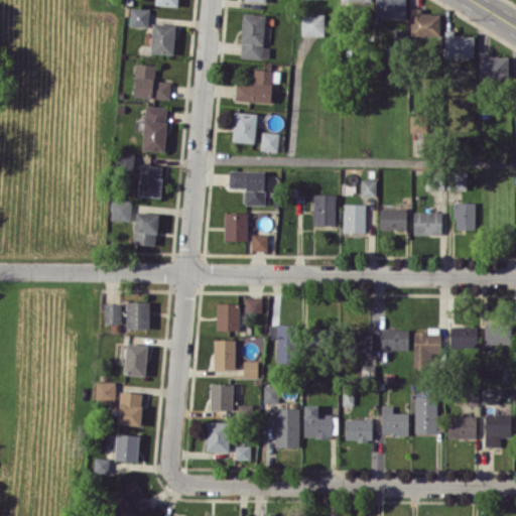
[(375,0),(376,19),(406,19),(405,0),(375,0)]
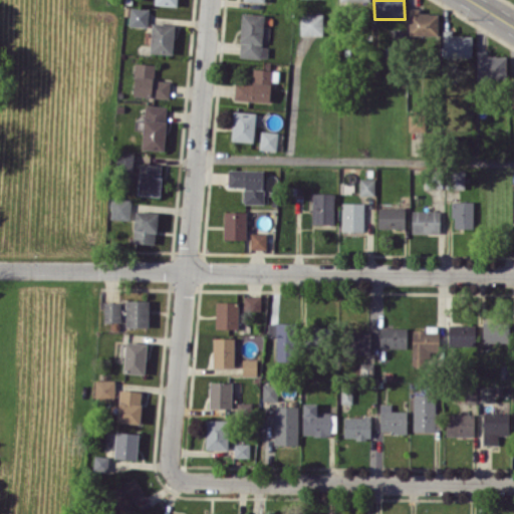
[(129,26),(148,26),(149,8),(130,7),(129,26)]
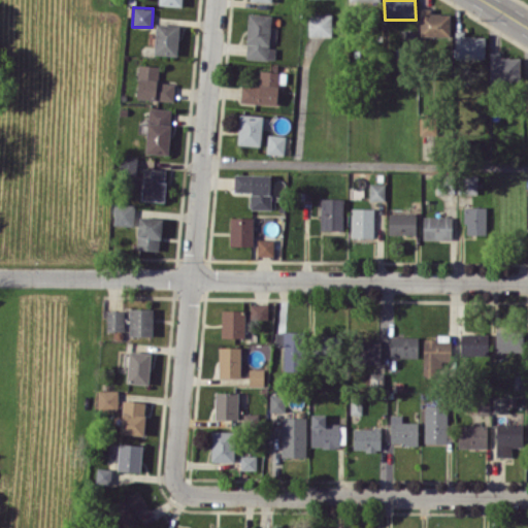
[(420,36),(450,36),(450,13),(431,13),(431,8),(420,8),(420,36)]
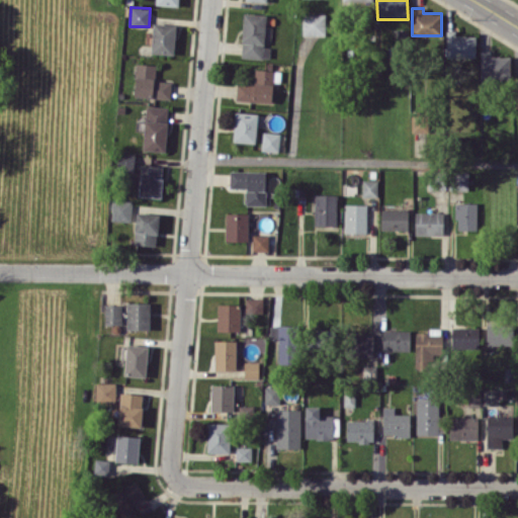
[(264,47),(265,13),(243,13),(241,57),(270,58),(270,47),(264,47)]
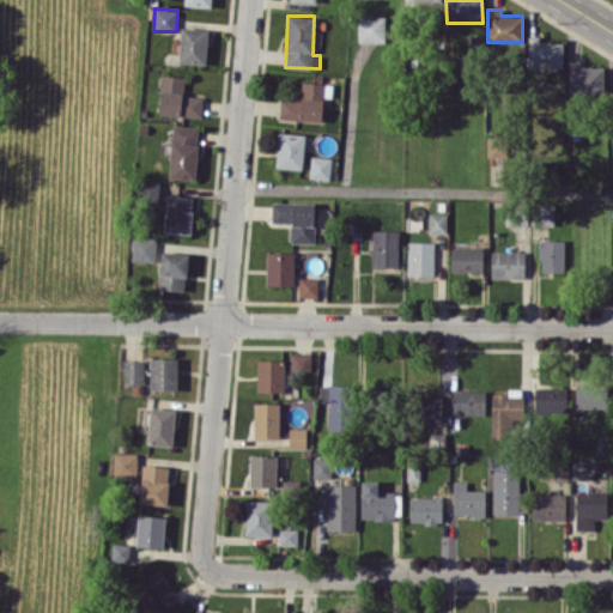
[(386,42),(386,16),(358,16),(358,41),(386,42)]
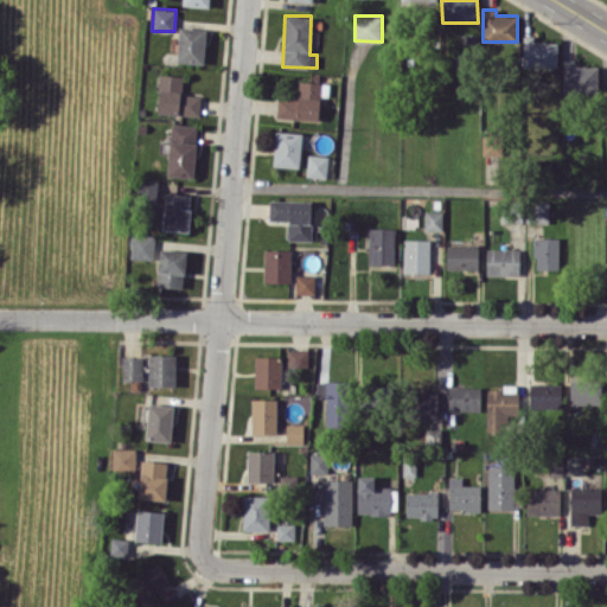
[(205,29),(178,27),(177,62),(204,63),(205,29)]
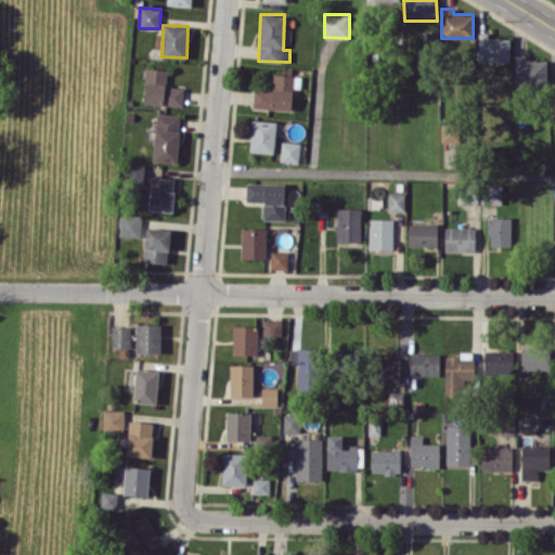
[(510,38),(488,37),(488,33),(478,33),(477,60),(510,61),(510,38)]
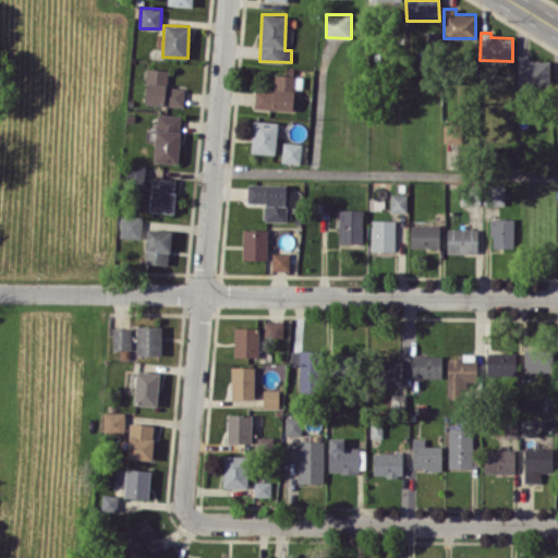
[(518,86),(549,86),(549,60),(528,60),(528,55),(518,55),(518,86)]
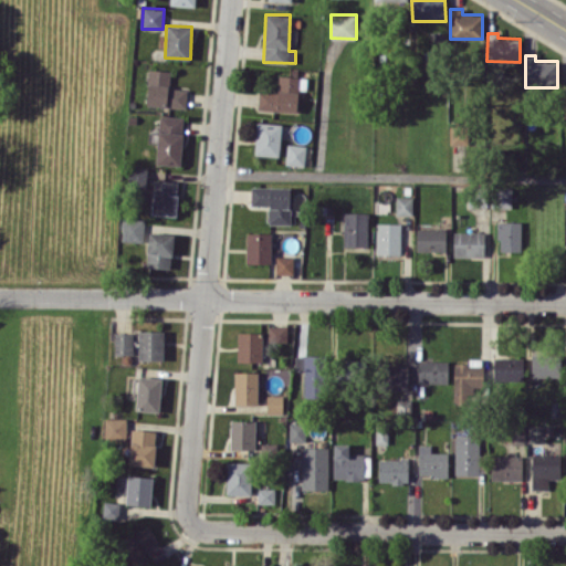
[(186,107),(186,88),(169,88),(170,70),(148,70),(147,106),(186,107)]
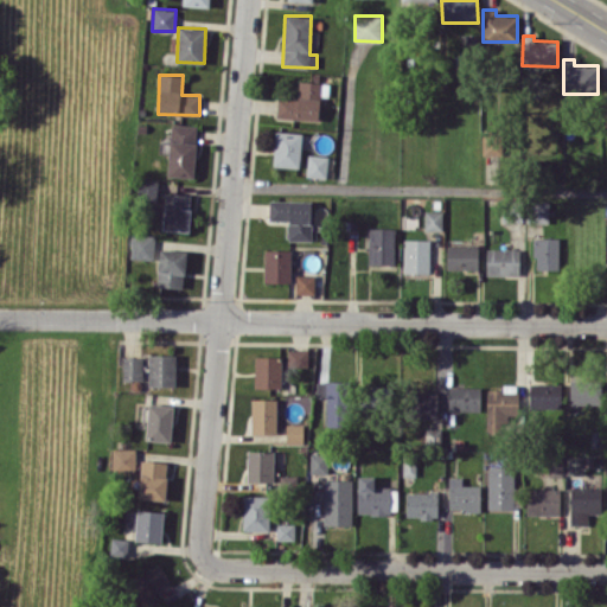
[(278,97),(276,117),(319,120),(320,95),(328,96),(328,82),(298,81),(298,98),(278,97)]
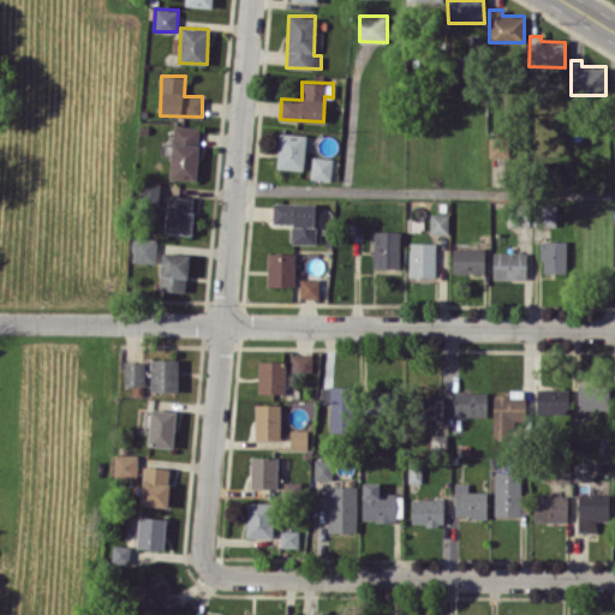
[(196,179),(199,126),(173,125),(169,178),(196,179)]
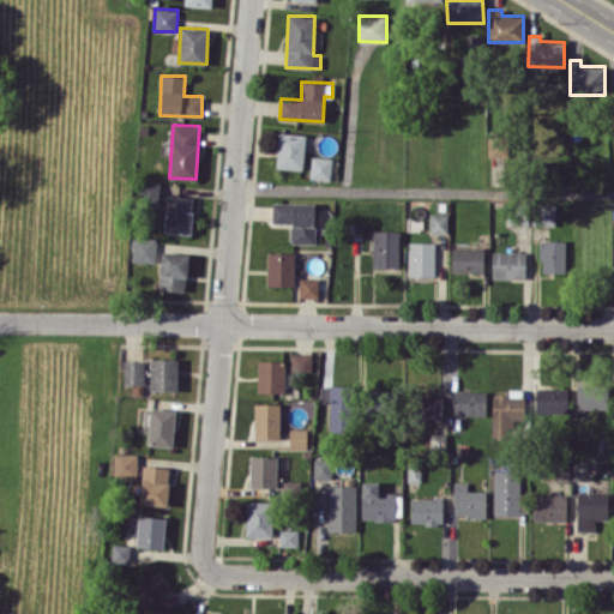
[(306,134),(280,132),(276,167),(301,169),(306,134)]
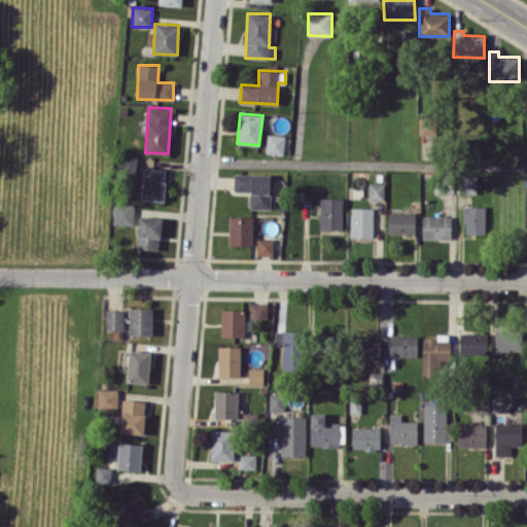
[(434,116),(418,117),(419,134),(435,133),(434,116)]
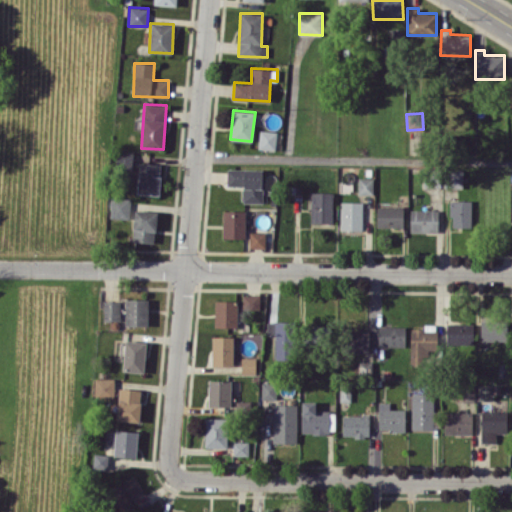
[(276,131),(259,130),(258,149),(275,149),(276,131)]
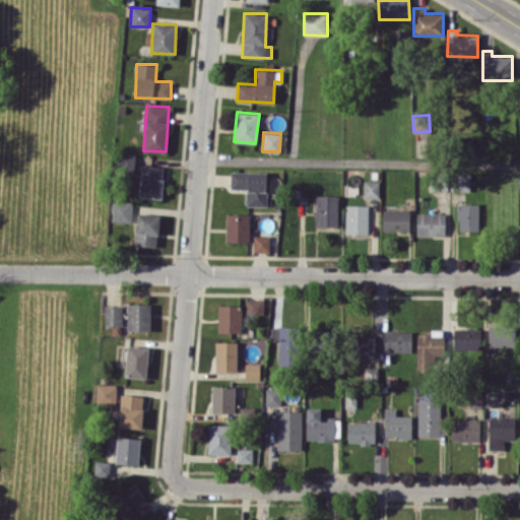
[(135,153),(119,153),(118,172),(134,172),(135,153)]
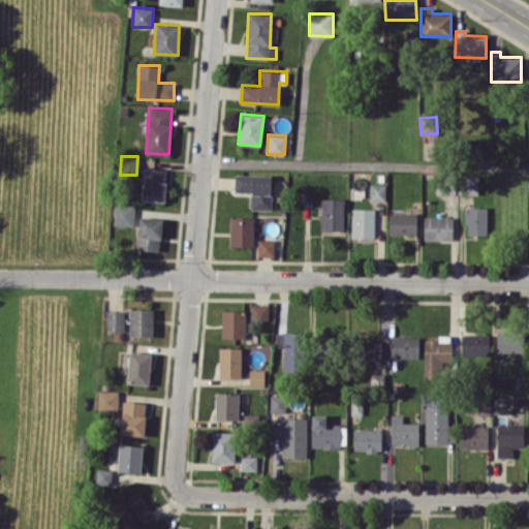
[(165,169),(143,167),(142,200),(164,201),(165,169)]
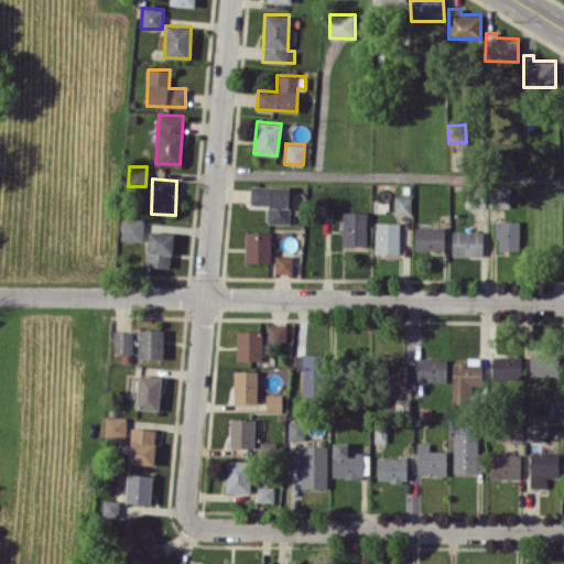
[(290,186),(250,186),(250,204),(268,205),(268,223),(289,224),(290,186)]
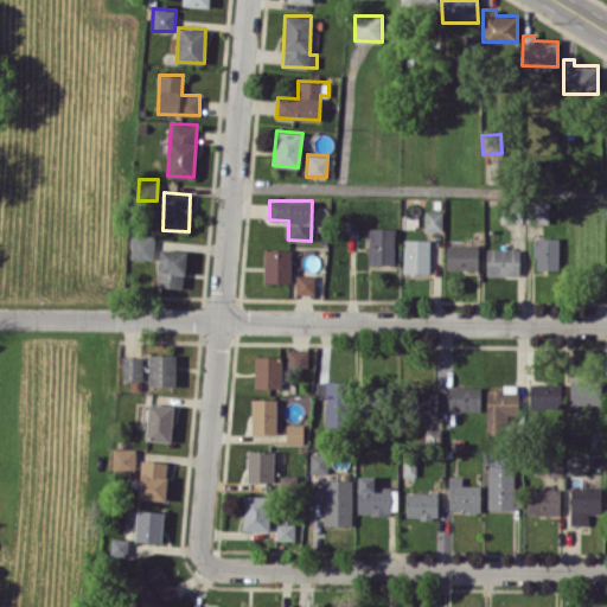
[(442,210),(425,211),(425,230),(442,230),(442,210)]
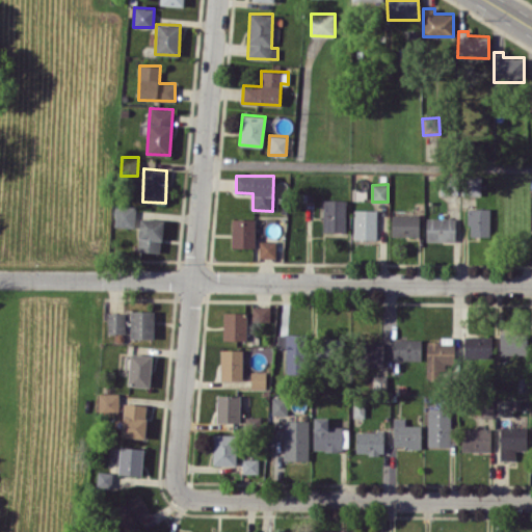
[(323,232),(346,231),(346,200),(323,200),(323,232)]
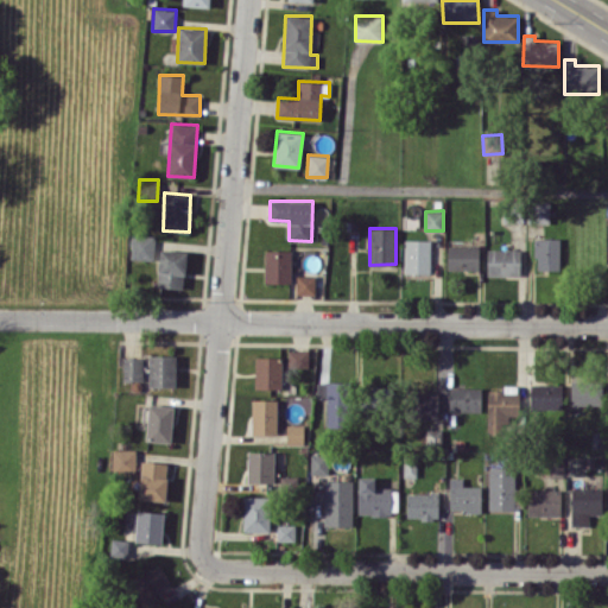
[(154,235),(131,234),(131,259),(154,259),(154,235)]
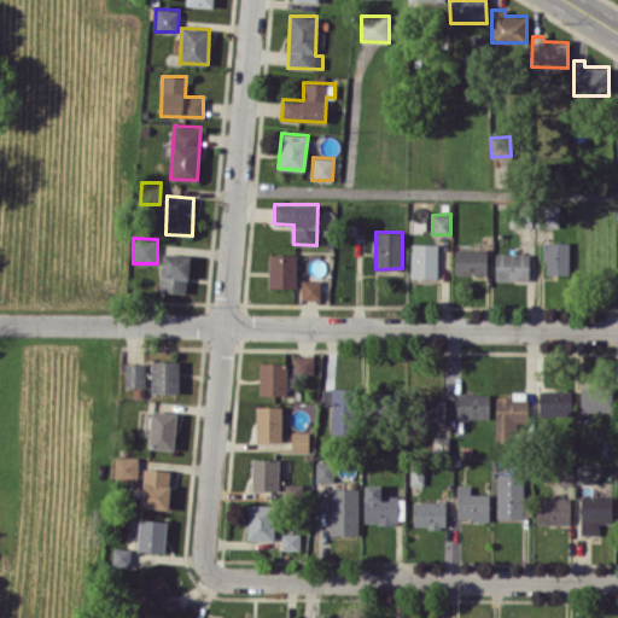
[(569,243),(544,242),(543,273),(569,274),(569,243)]
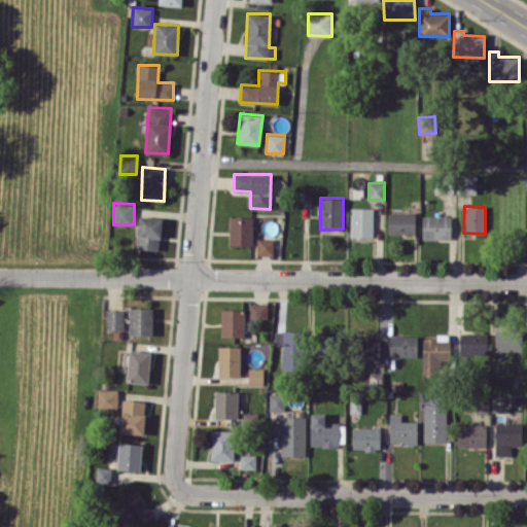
[(350,237),(373,237),(374,208),(351,207),(350,237)]
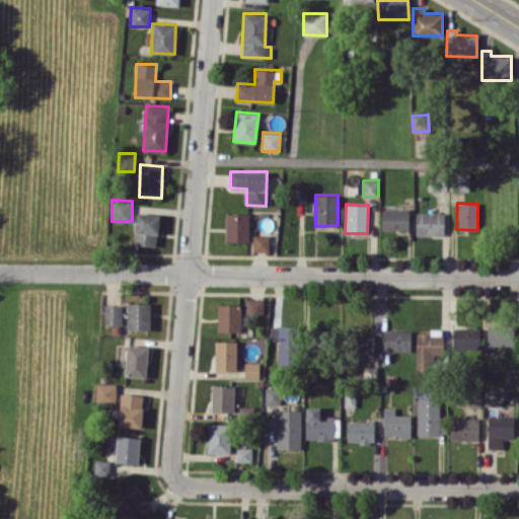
[(381,209),(382,230),(409,230),(409,209),(381,209)]
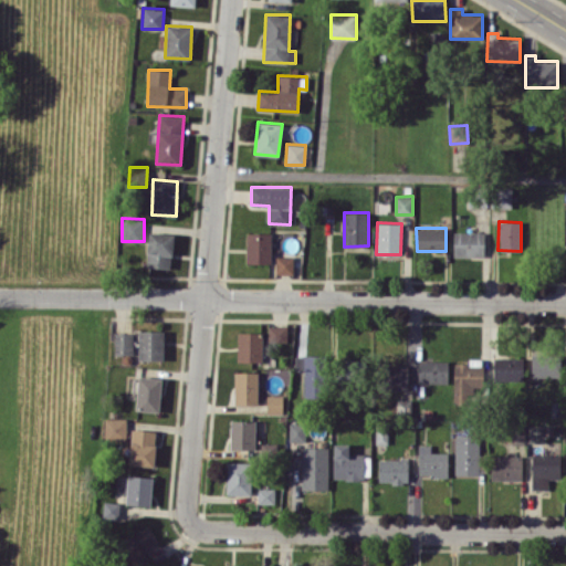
[(483,257),(484,232),(453,231),(453,255),(483,257)]
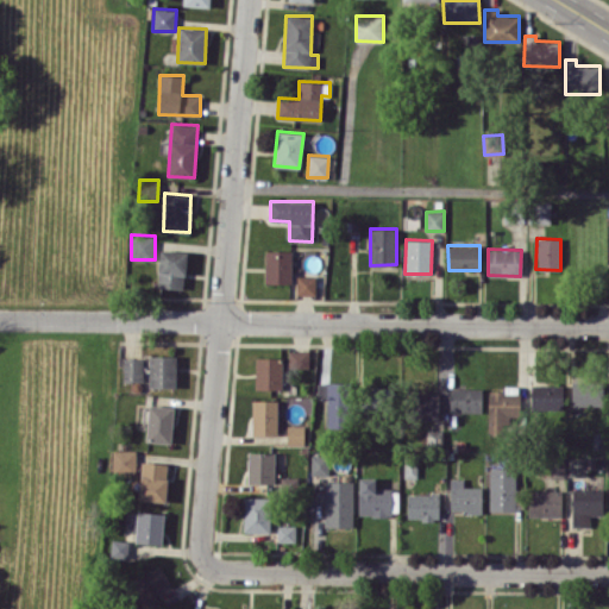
[(186,251),(159,250),(158,288),(184,289),(186,251)]
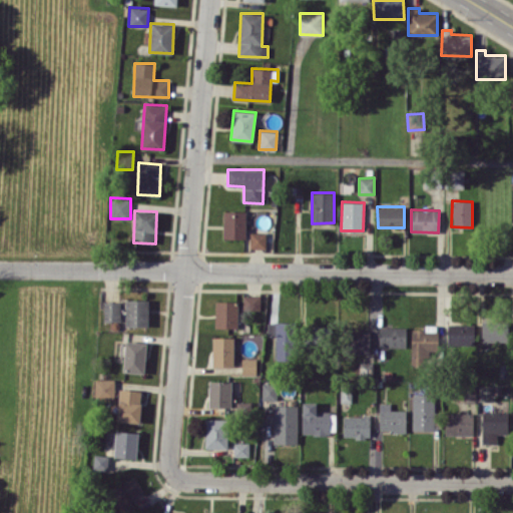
[(245,210),(223,210),(222,238),(245,238),(245,210)]
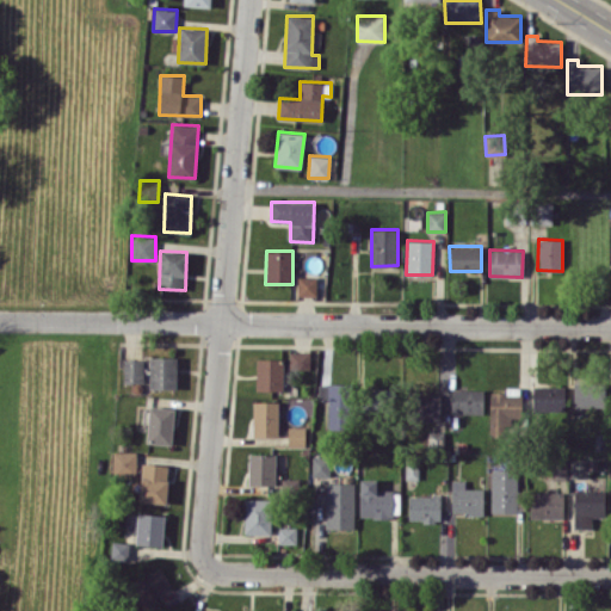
[(298,296),(316,296),(316,276),(297,276),(298,296)]
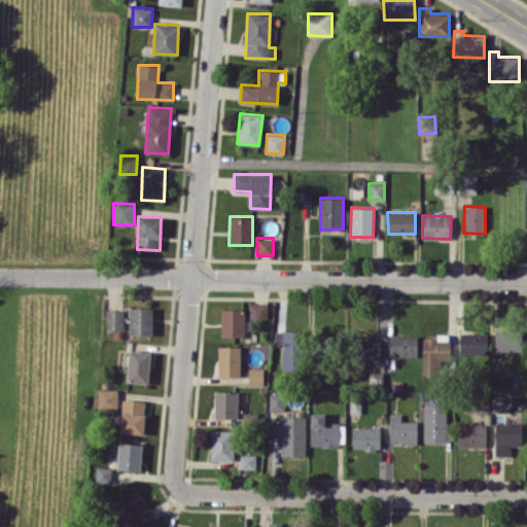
[(267,318),(268,304),(250,303),(249,317),(267,318)]
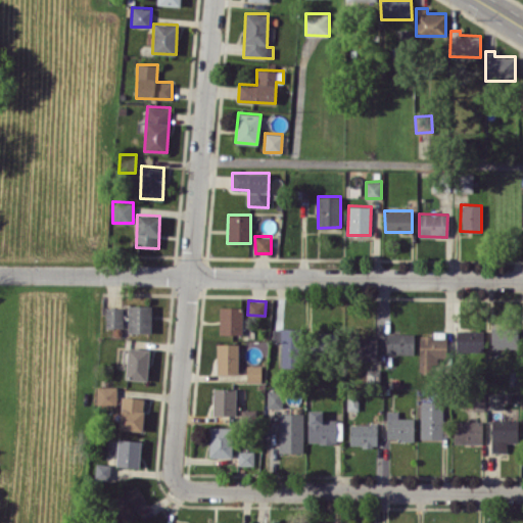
[(128,333),(151,333),(151,305),(128,305),(128,333)]
